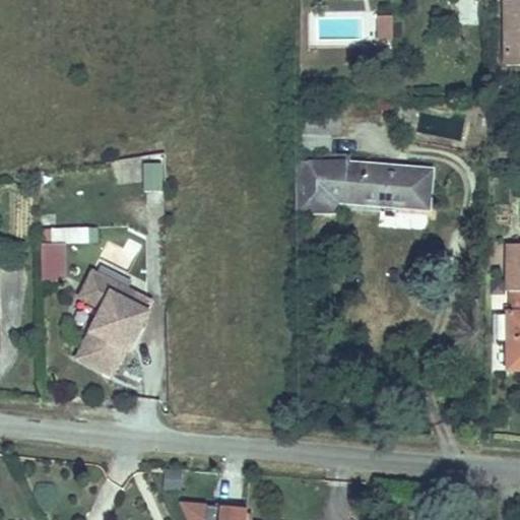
[(519,0),(507,0),(508,65),(519,64),(519,0)]
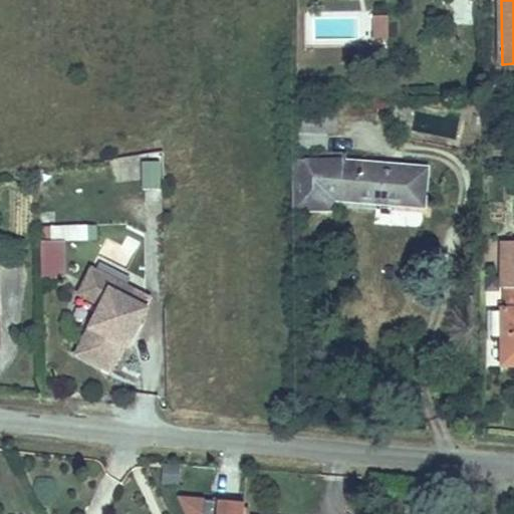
[(387,44),(388,17),(371,16),(369,44),(387,44)]
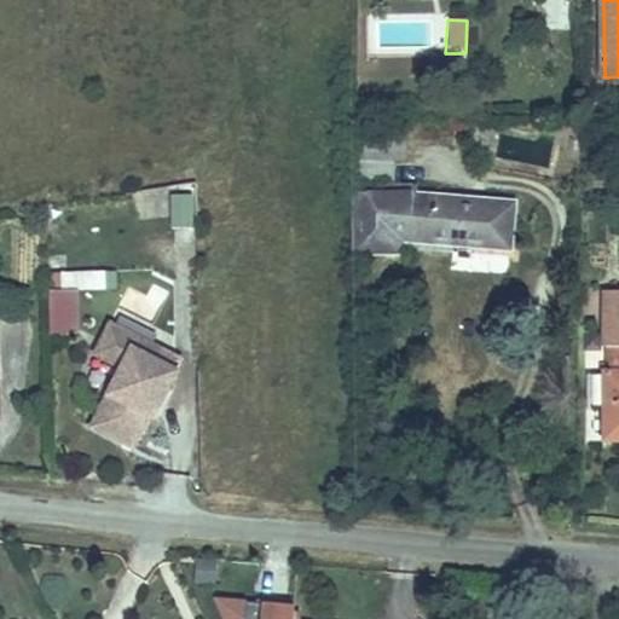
[(198,232),(197,185),(169,186),(171,232),(198,232)]
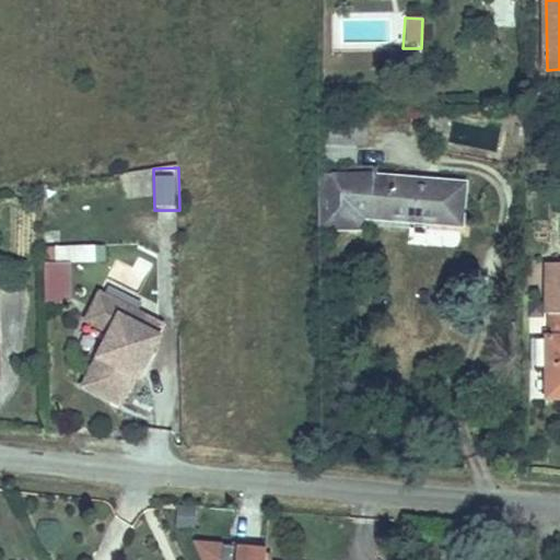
[(347,176),(316,178),(317,225),(347,225),(348,197),(372,198),(372,211),(412,213),(411,224),(463,228),(464,187),(374,178),(373,185),(349,184),(347,176)]
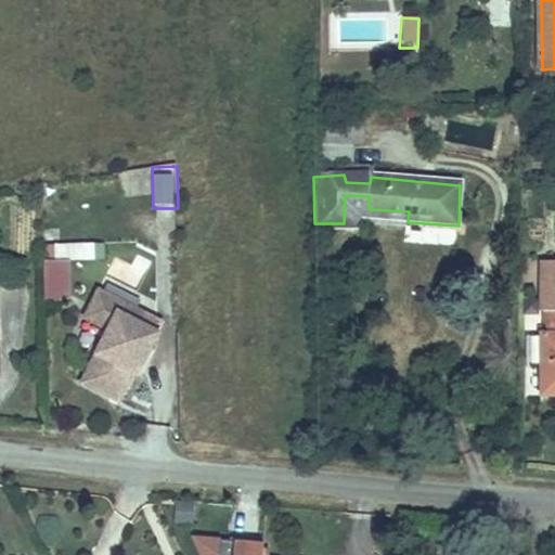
[(94,260),(94,244),(48,245),(49,261),(94,260)]
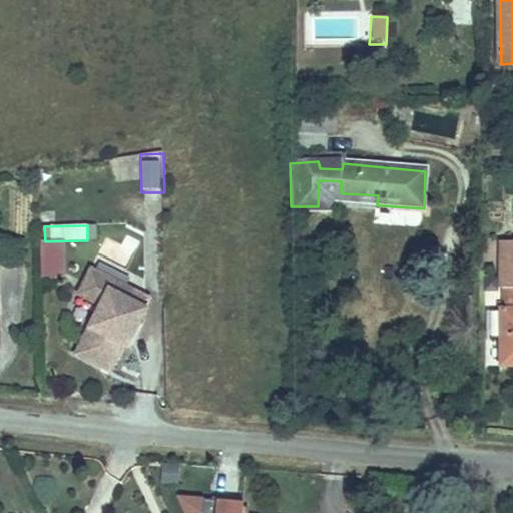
[(137,246),(109,235),(102,253),(130,264),(137,246)]
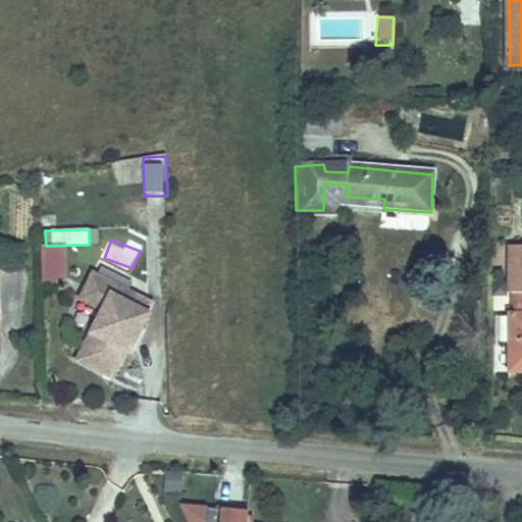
[(66,283),(66,247),(43,247),(43,283),(66,283)]
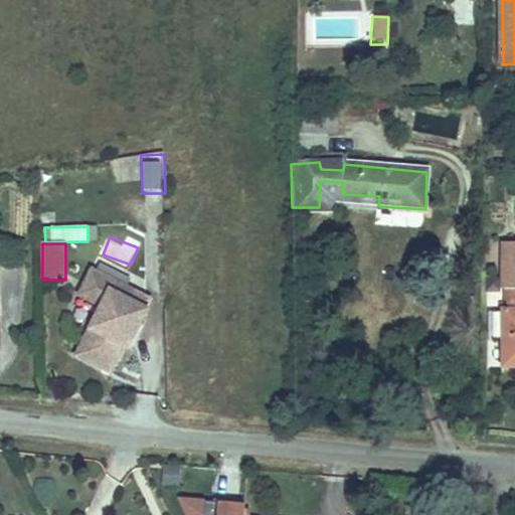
[(119,344),(127,328),(133,327),(141,309),(140,297),(87,272),(74,295),(98,306),(73,356),(106,371),(119,344)]
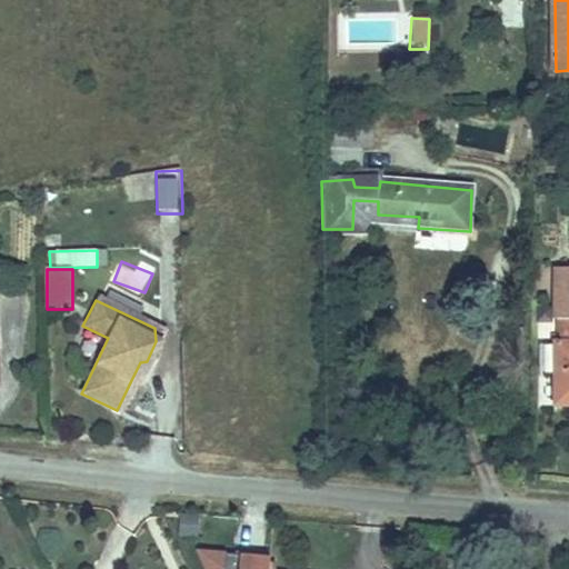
[(136,382),(147,361),(140,362),(131,380),(136,382)]
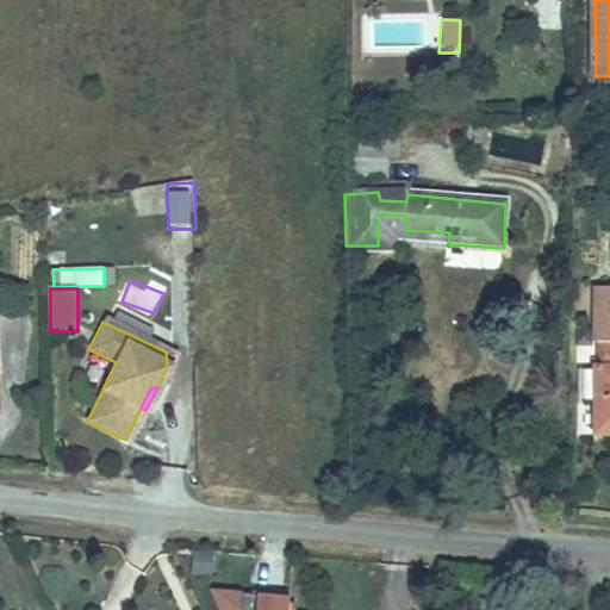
[(192,574),(211,578),(215,554),(195,551),(192,574)]
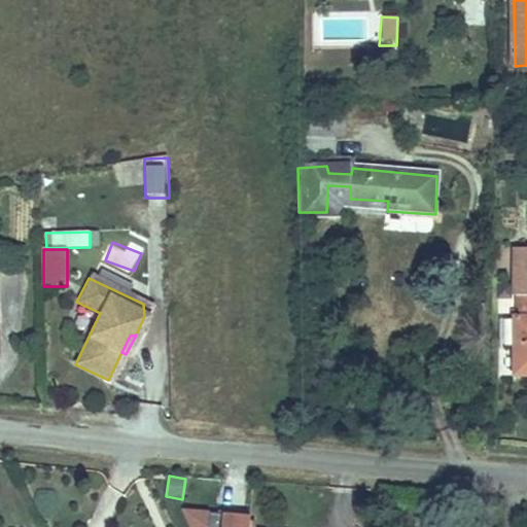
[(208,526),(210,513),(187,512),(185,526),(208,526)]
